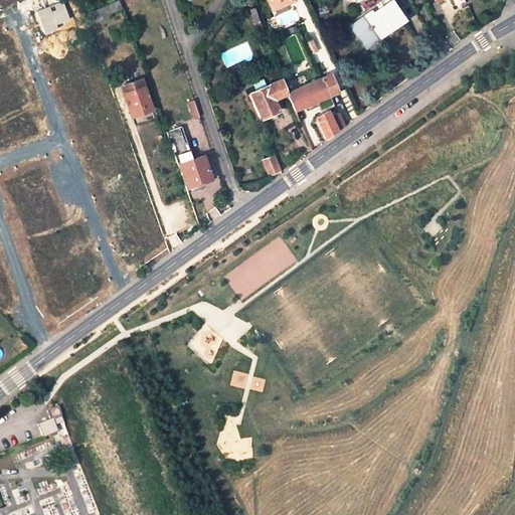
[(108,15),(122,9),(118,0),(104,7),(108,15)]
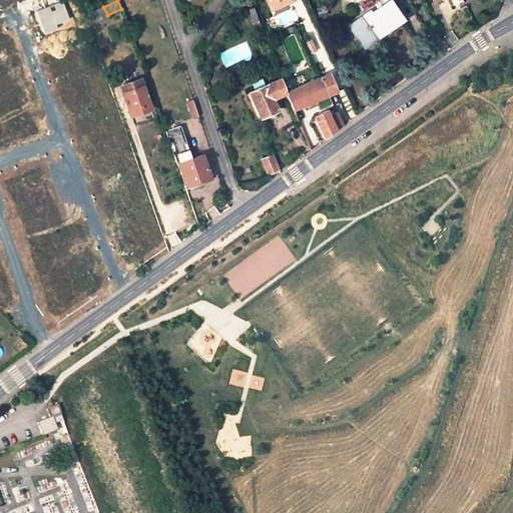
[(369,10),(348,25),(363,47),(375,38),(373,35),(381,30),(383,33),(402,20),(390,2),(372,14),(369,10)]
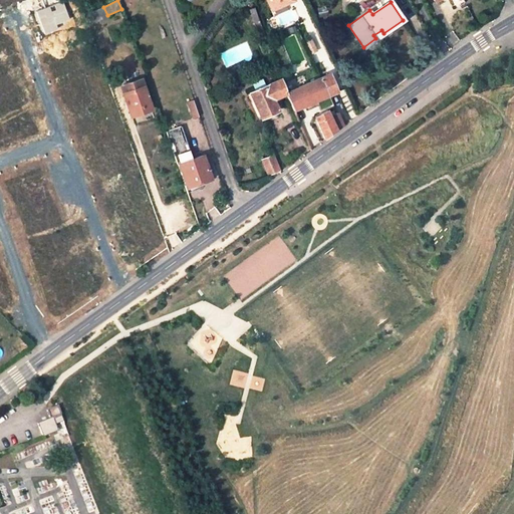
[(103,7),(86,14),(91,25),(108,17),(107,15),(103,7)]
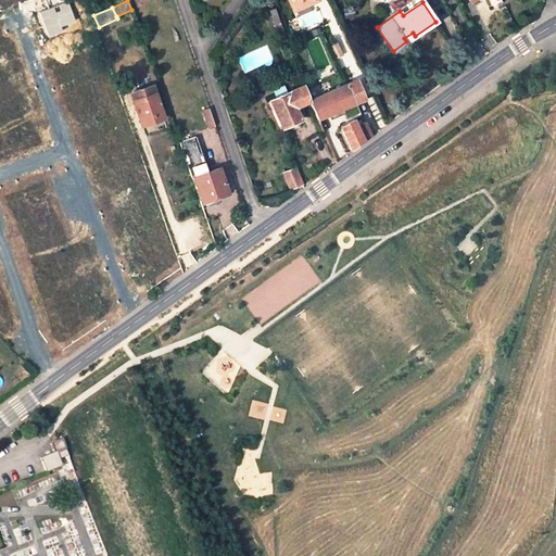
[(275,10),(270,12),(277,29),(281,28),(275,10)]
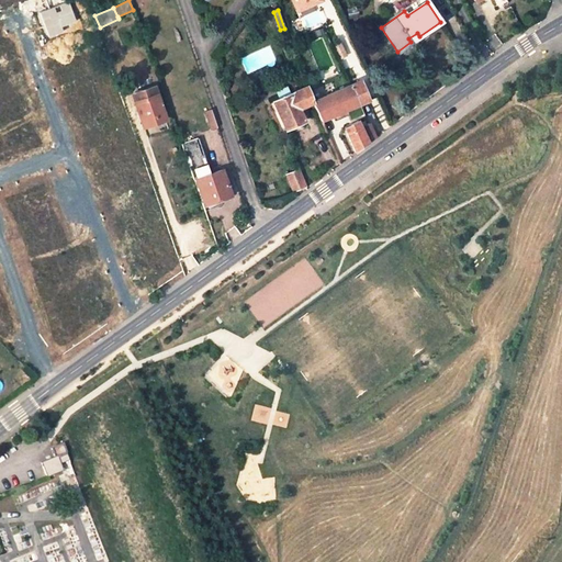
[(408,38),(411,42),(419,36),(417,33),(408,38)]
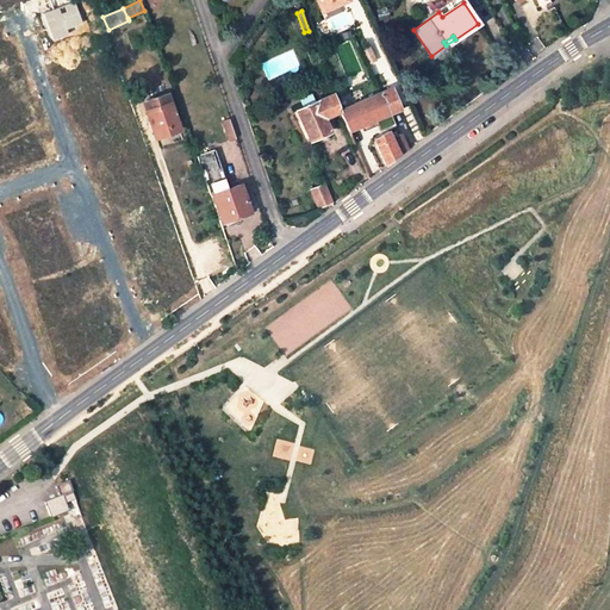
[(328,51),(324,42),(317,44),(322,54),(328,51)]
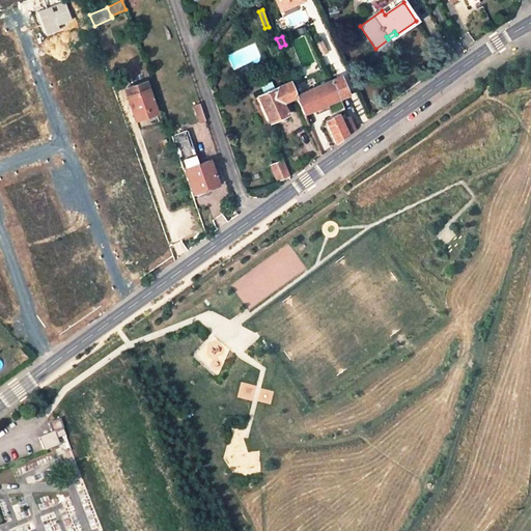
[(341,79),(340,76),(330,80),(338,99),(347,94),(346,93),(341,79)]
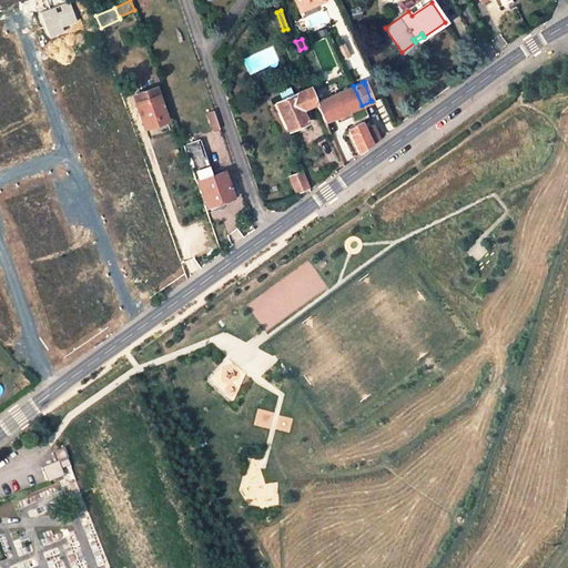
[(362,105),(353,85),(316,102),(324,121),(335,117),(362,105)]
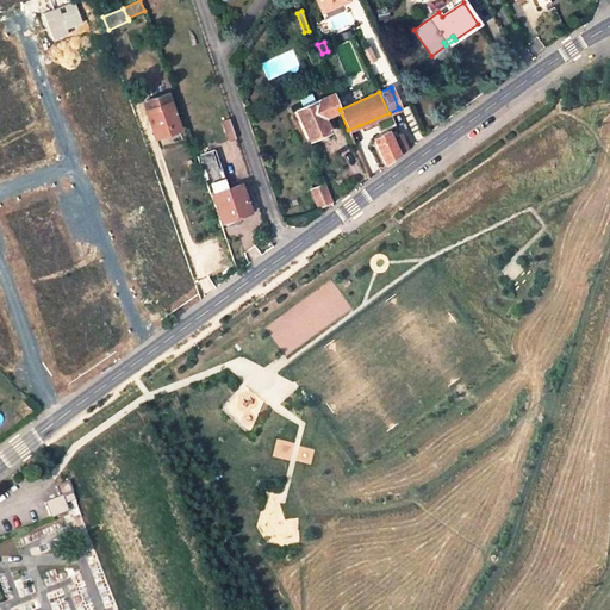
[(332,93),(296,110),(310,139),(329,130),(323,117),(340,110),(332,93)]
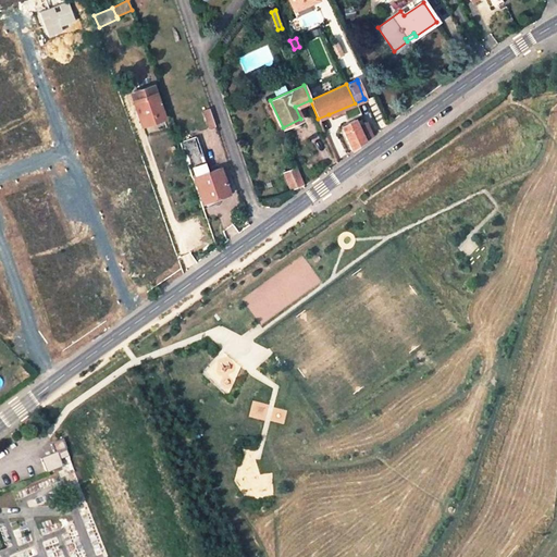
[(139,89),(131,93),(141,124),(162,118),(152,87),(140,91),(139,89)]
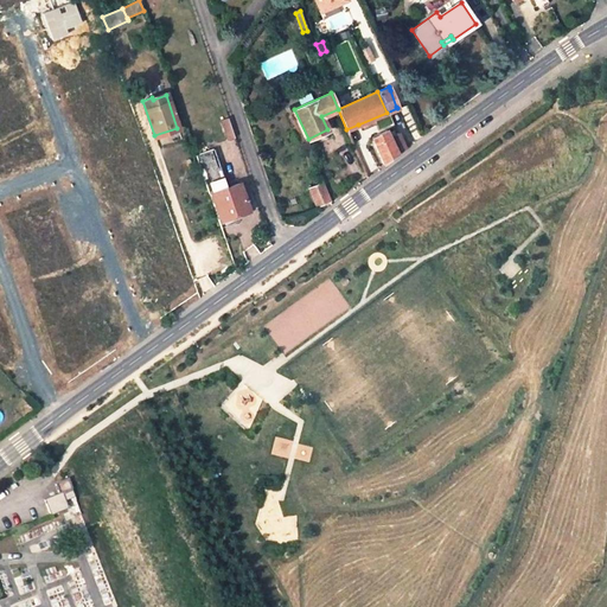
[(378,131),(393,123),(387,113),(358,125),(360,131),(375,125),(378,131)]
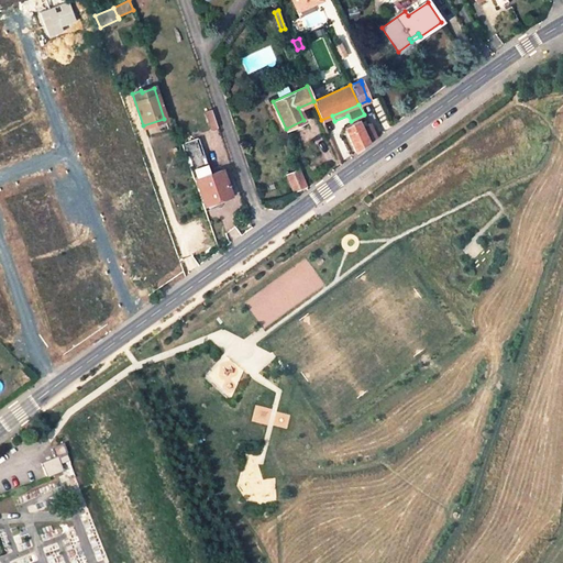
[(211,109),(205,111),(210,129),(217,127),(211,109)]
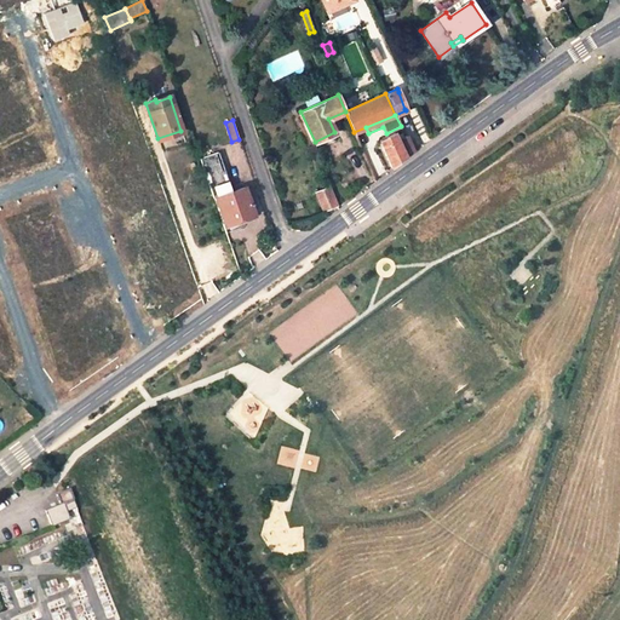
[(392,131),(379,139),(392,167),(397,164),(406,158),(396,139),(392,131)]
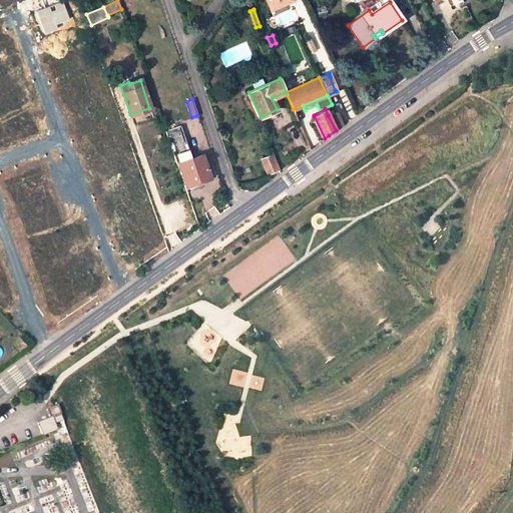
[(336,111),(328,115),(336,130),(342,125),(336,111)]
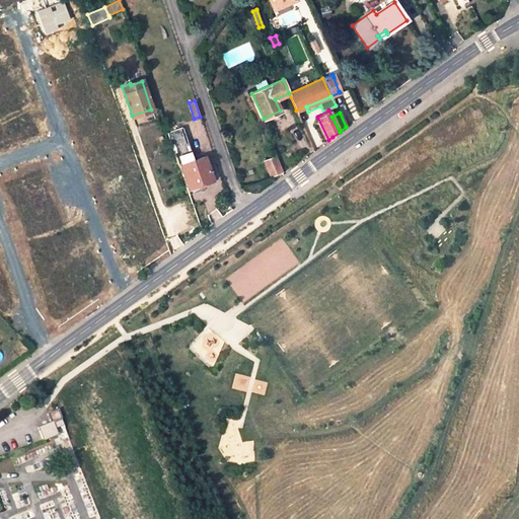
[(178,165),(179,165),(190,194),(194,192),(193,190),(192,186),(212,178),(204,156),(194,160),(188,142),(186,143),(180,128),(167,133),(178,165)]
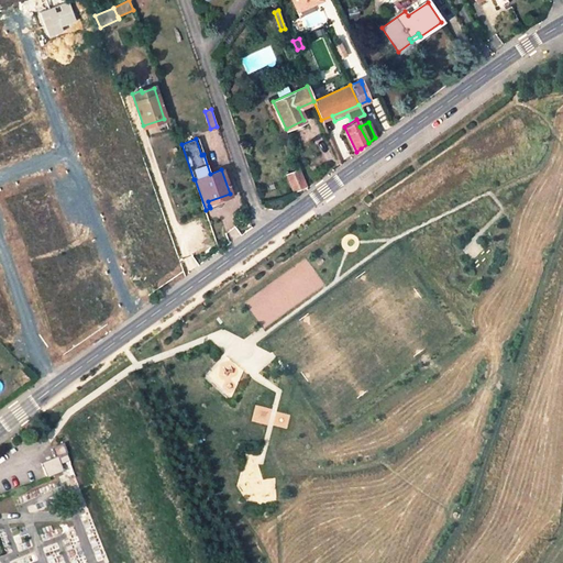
[(299,169),(286,175),(293,191),(306,186),(299,169)]
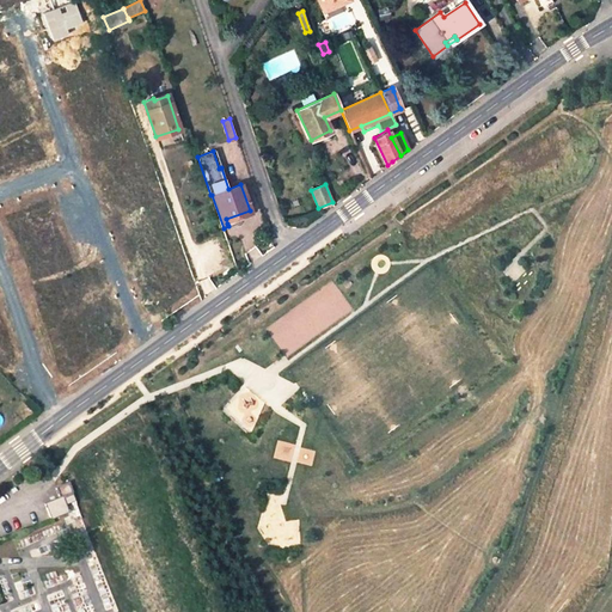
[(250,210),(226,219),(227,224),(251,215),(250,210)]
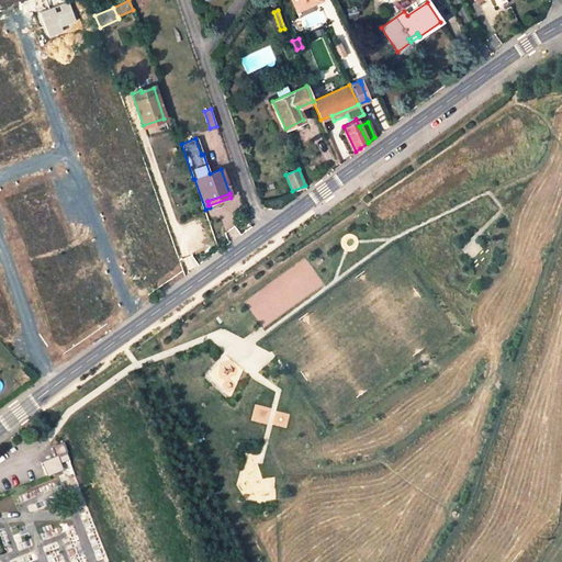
[(63,445),(52,450),(55,459),(58,457),(60,464),(69,462),(63,445)]
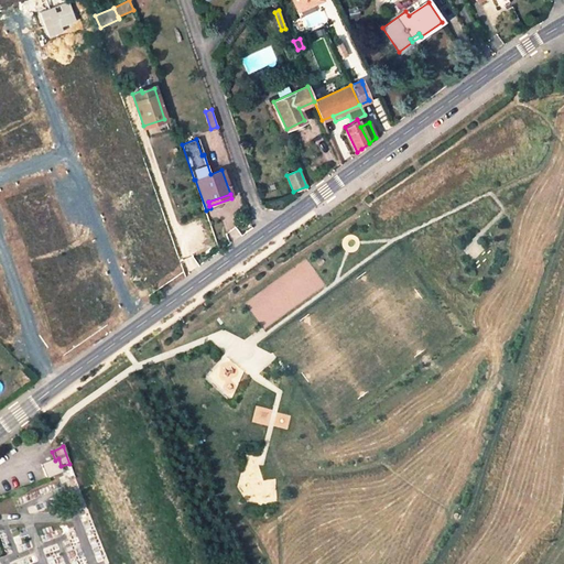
[(55,461),(41,466),(46,478),(47,480),(64,474),(61,466),(58,458),(55,461)]
